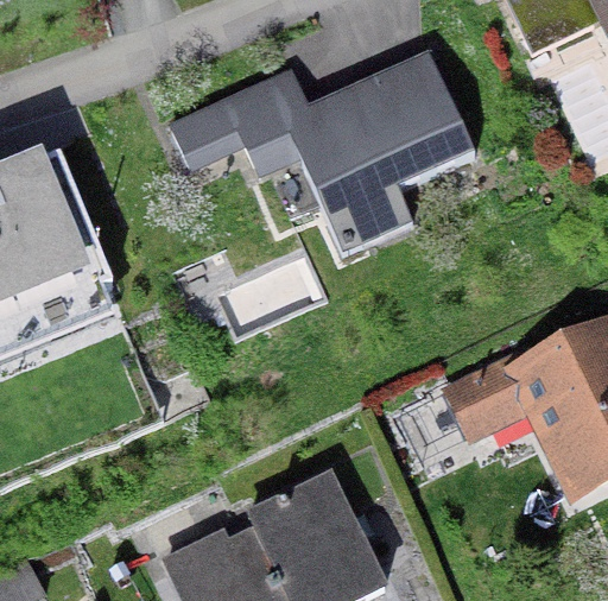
[(506,0),(531,54),(599,21),(588,0),(506,0)]
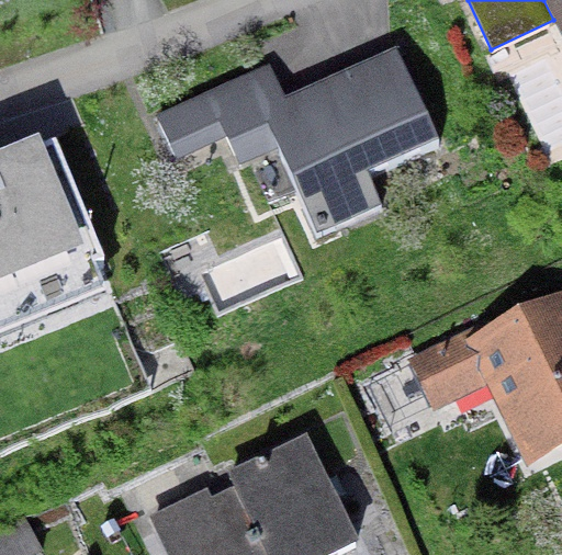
[(543,0),(553,20),(561,36),(561,0),(543,0)]
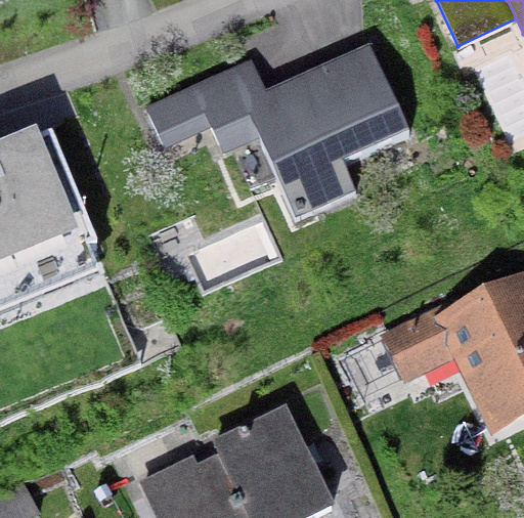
[(266,87),(252,56),(144,103),(163,146),(211,125),(223,153),(258,137),(295,218),(357,190),(344,160),(409,130),(369,41),(266,87)]
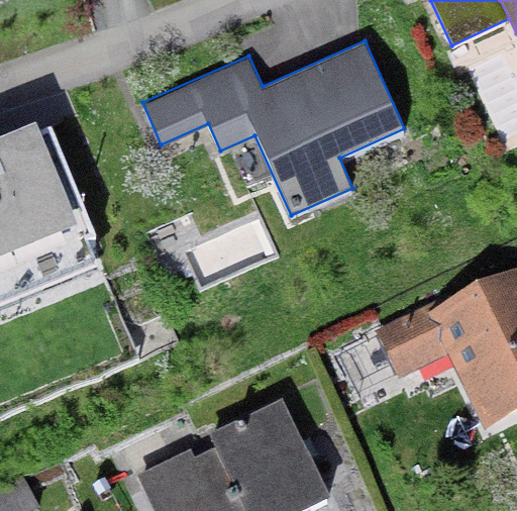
[(89,242),(96,240),(53,129),(38,134),(36,128),(0,142),(0,307),(100,269),(89,242)]
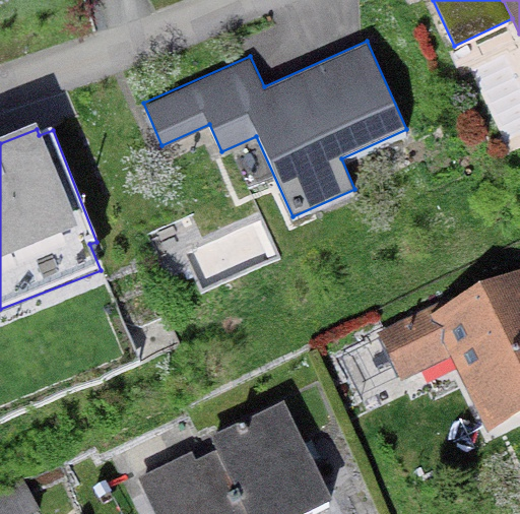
[(190,251),(189,221),(159,222),(160,252),(190,251)]
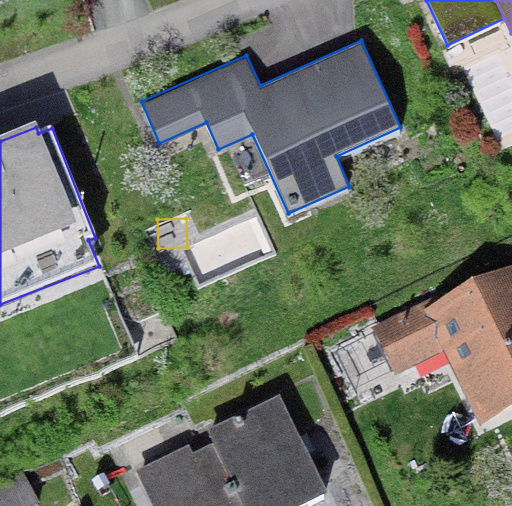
[(511,264),(439,299),(424,306),(450,360),(480,423),(511,407),(511,264)]
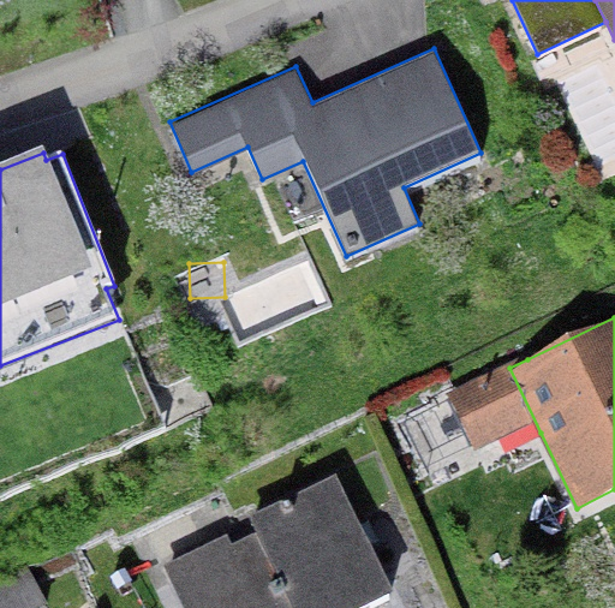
[(524,352),(447,389),(475,447),(497,435),(505,449),(541,433),(509,368),(527,359),(524,352)]
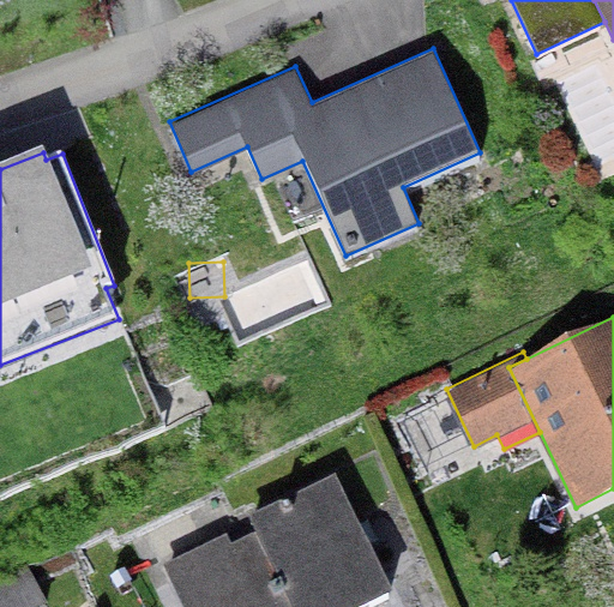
[(337,472),(248,514),(256,529),(232,540),(228,530),(163,562),(184,606),(360,606),(393,592),(337,472)]
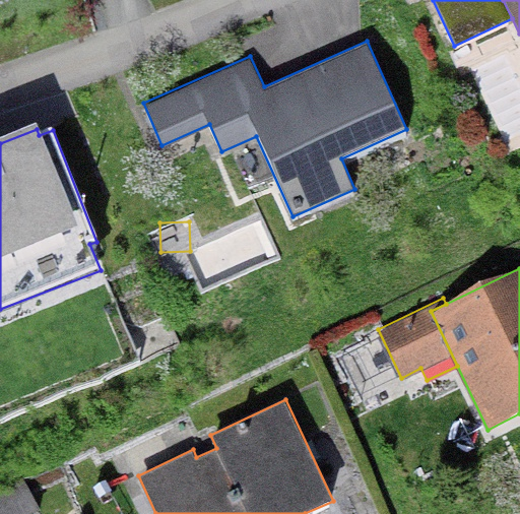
[(0,513),(25,513),(40,507),(23,478),(0,491),(0,513)]
